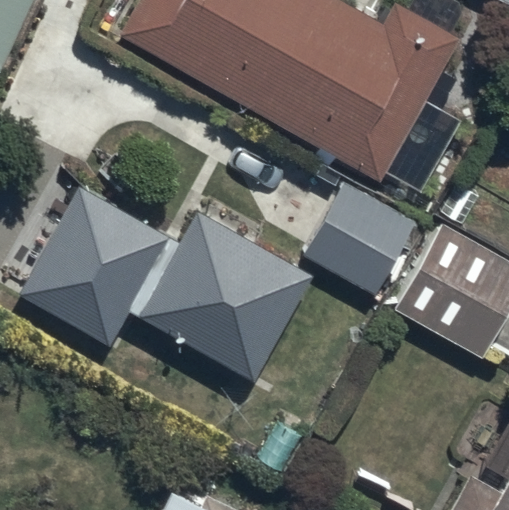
[(0,0),(0,72),(1,73),(36,0),(0,0)]
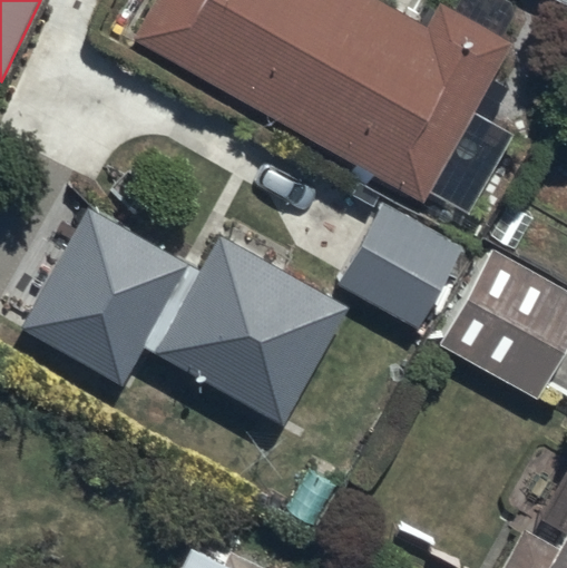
[(154,0),(130,40),(467,222),(514,135),(476,115),(515,43),(501,37),(518,6),(507,0),(461,0),(455,12),(436,2),(426,21),(385,0),(154,0)]
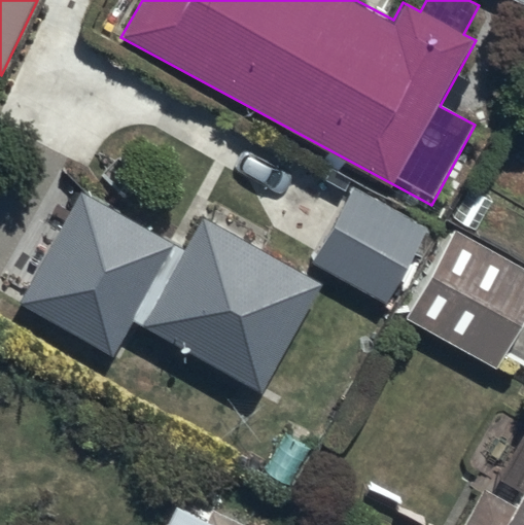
[(427,229),(353,189),(313,264),(386,304),(427,229)]
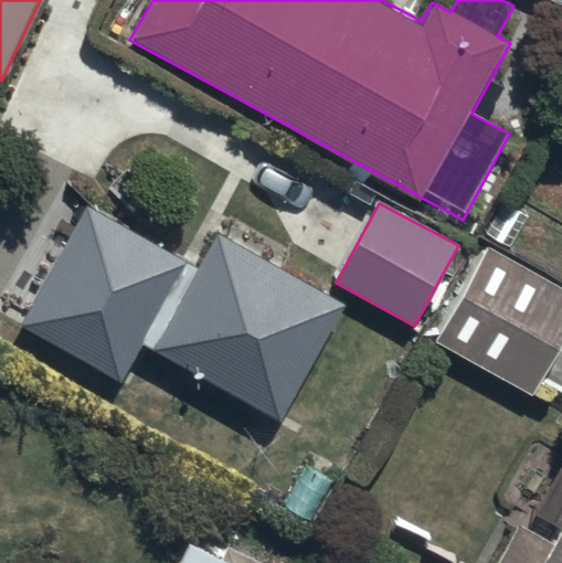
[(86,204),(20,326),(125,383),(145,346),(282,420),(345,304),(212,233),(195,264),(86,204)]
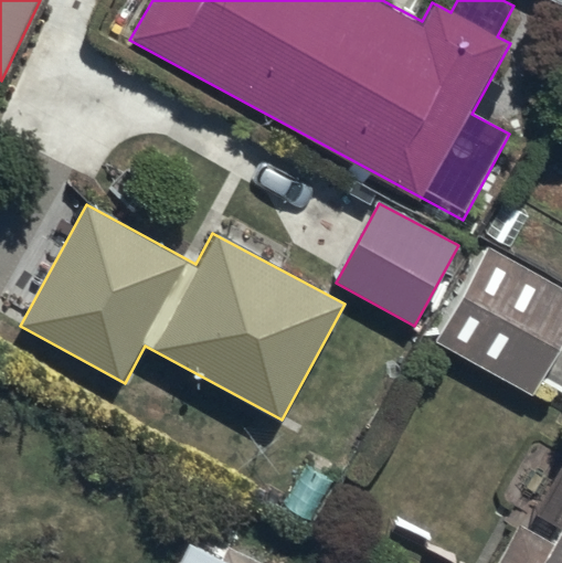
[(561,287),(487,248),(434,344),(533,396),(561,343),(561,287)]
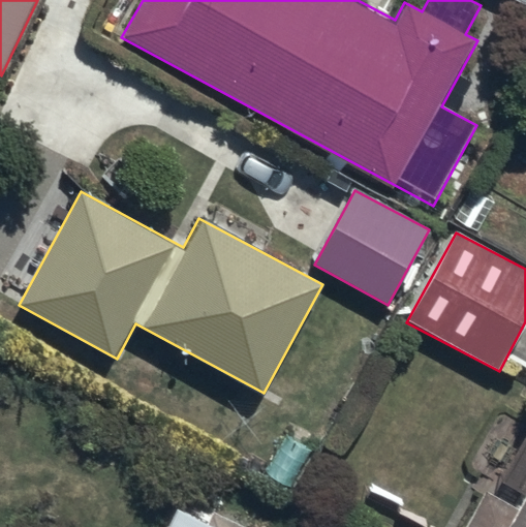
[(525,483),(513,506),(488,493),(468,526),(525,526),(525,483)]
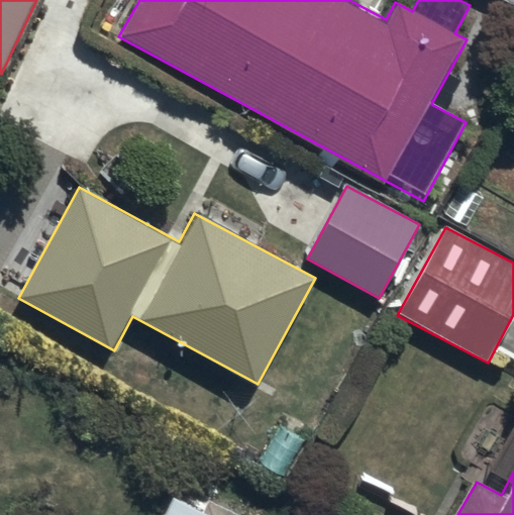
[(237,514),(208,500),(203,510),(174,496),(165,514),(237,514)]
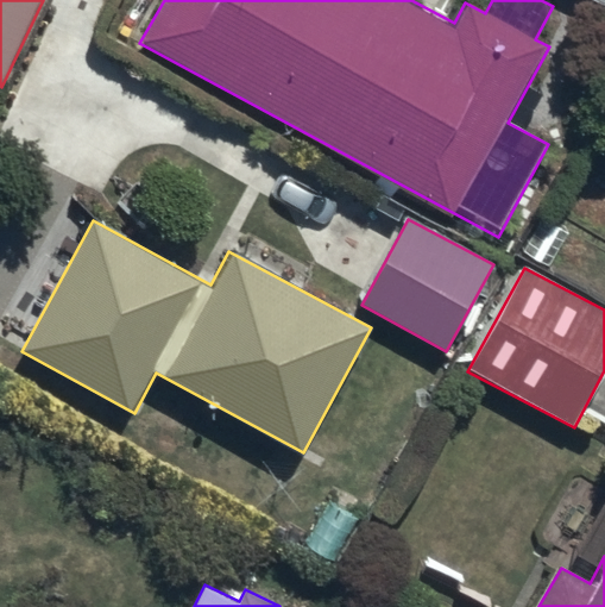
All buildings are outlined.
